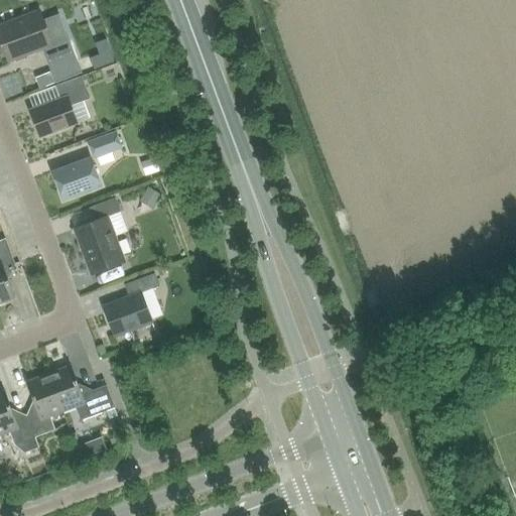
[(425,1),(417,4),(421,15),(429,13),(425,1)]
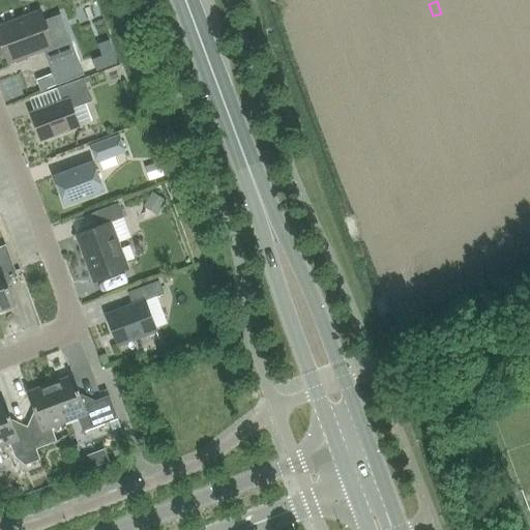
[(393,4),(385,7),(389,19),(398,16),(393,4)]
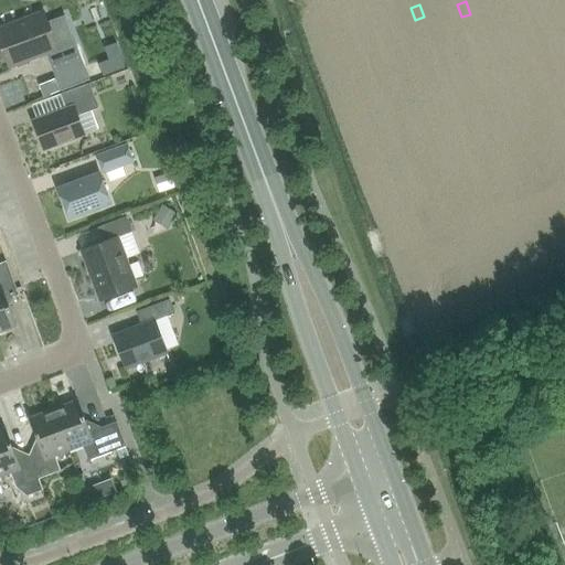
[(0,36),(11,65),(53,50),(40,14),(0,29),(0,36)]
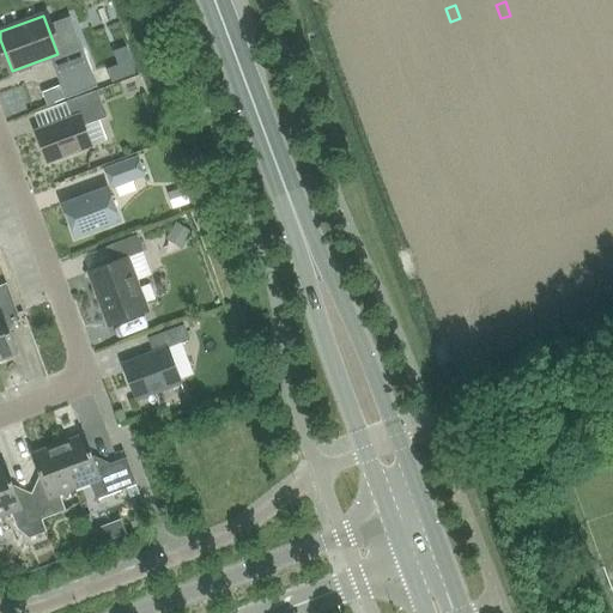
[(460,18),(450,22),(456,35),(465,32),(460,18)]
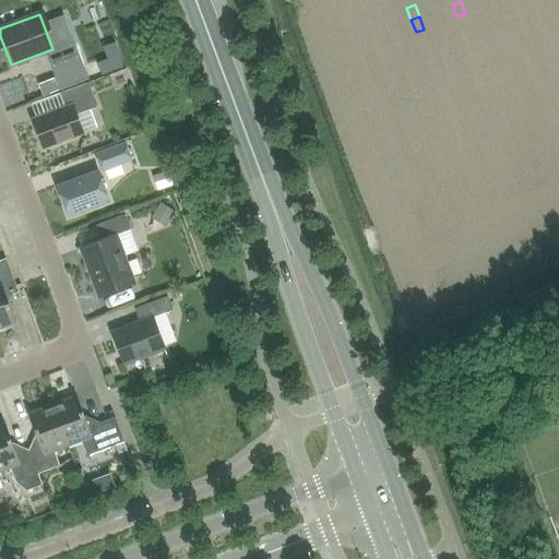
[(76,115),(96,107),(87,83),(58,94),(63,108),(32,120),(43,149),(83,133),(76,115)]
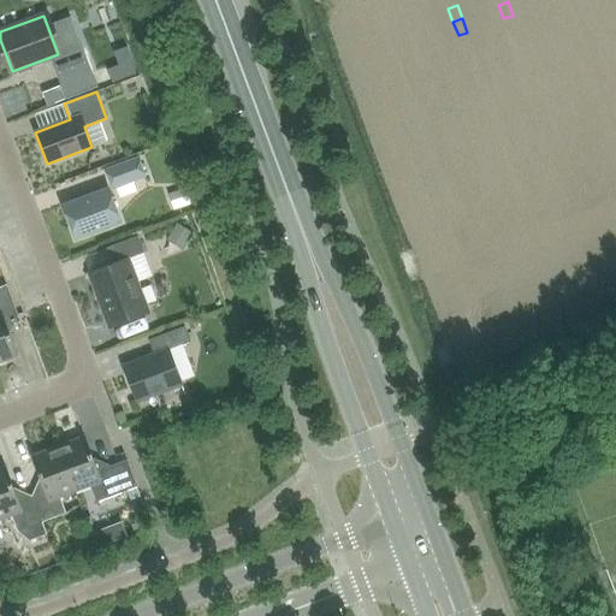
[(602,106),(592,108),(598,123),(606,119),(602,106)]
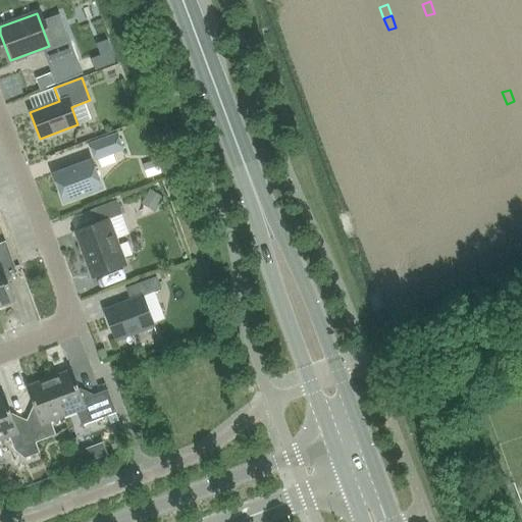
[(514,101),(507,104),(511,115),(515,113),(518,112),(514,101)]
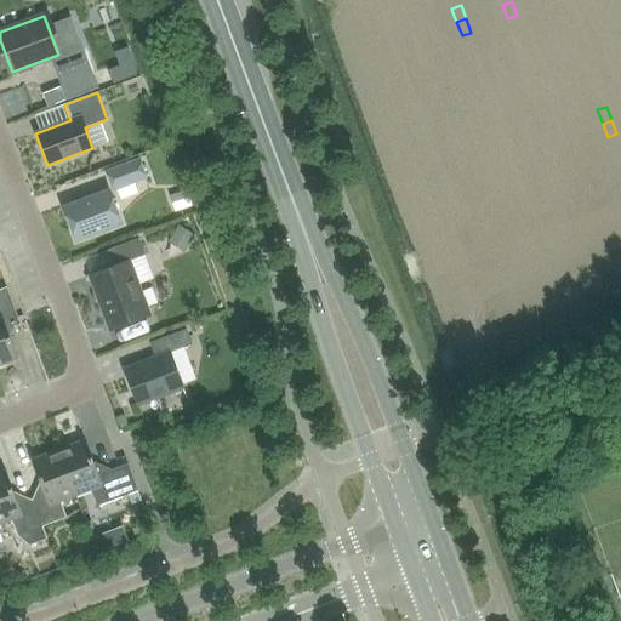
[(557,125),(548,127),(553,142),(563,138),(557,125)]
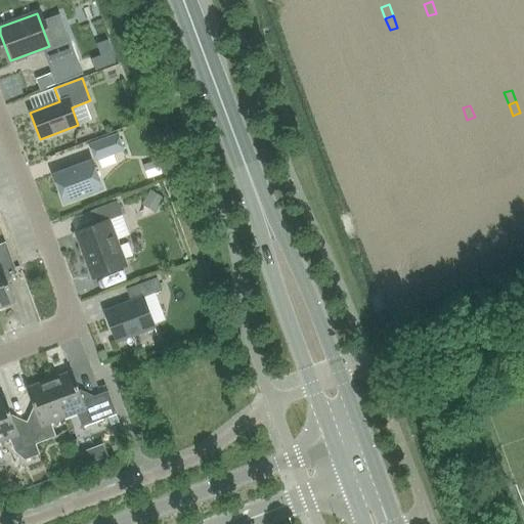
[(475,117),(467,120),(471,131),(475,129),(479,128),(475,117)]
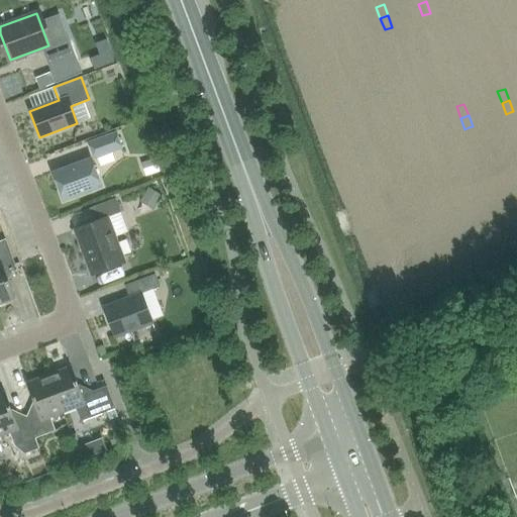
[(426,118),(418,120),(422,132),(430,129),(426,118)]
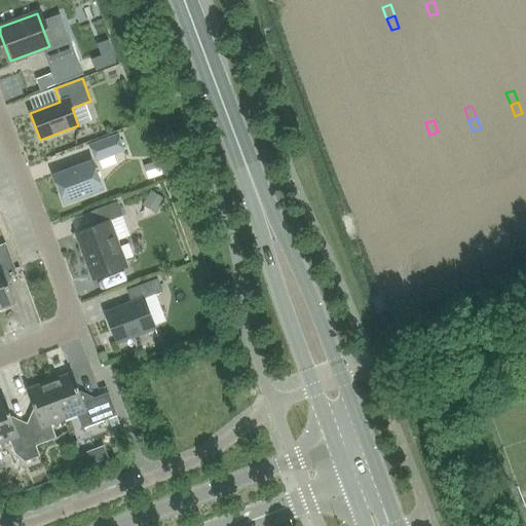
[(438,132),(429,135),(434,146),(442,143),(438,132)]
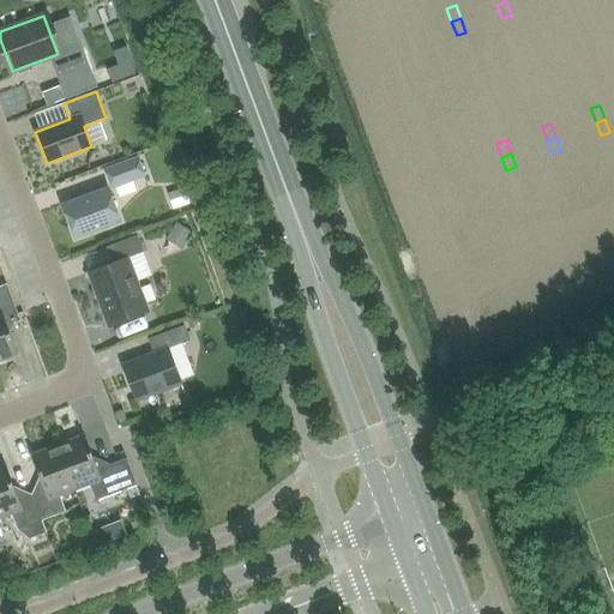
[(112,188),(143,176),(137,158),(104,170),(112,188)]
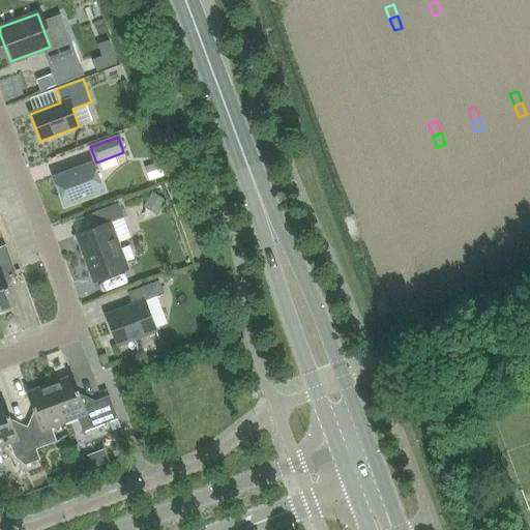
[(64,206),(104,192),(92,163),(54,177),(64,206)]
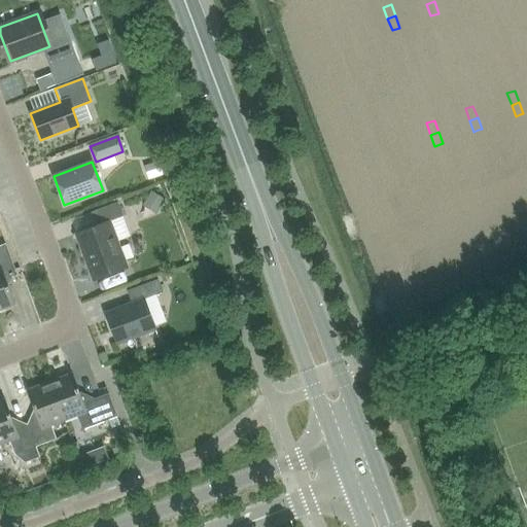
[(109,222),(123,217),(117,203),(91,213),(96,226),(75,235),(93,280),(127,268),(109,222)]
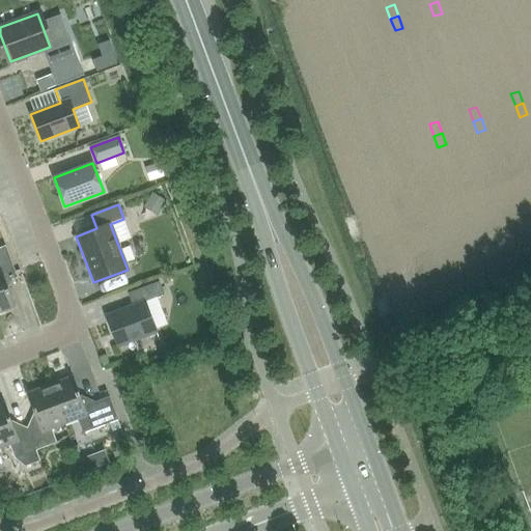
[(0,312),(15,307),(3,277),(15,273),(5,246),(0,247),(0,312)]
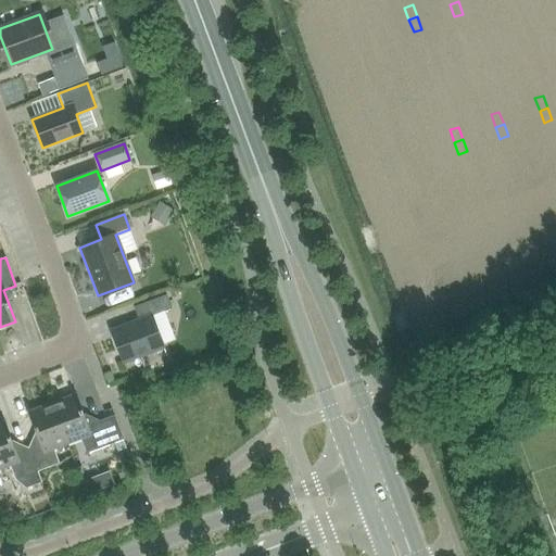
[(152,316),(171,308),(166,295),(134,307),(138,319),(110,330),(123,364),(164,348),(152,316)]
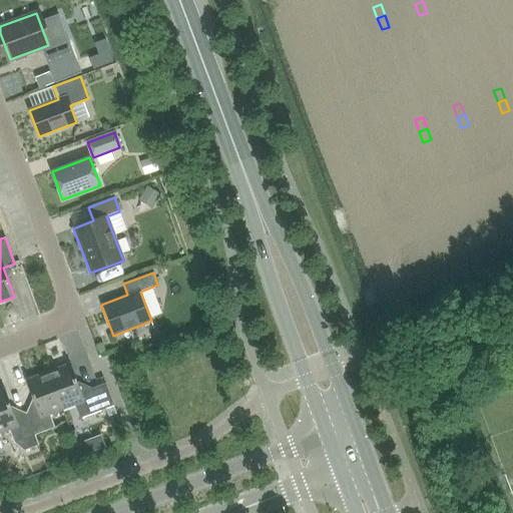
[(113,406),(105,384),(80,393),(70,364),(48,372),(62,410),(74,405),(79,418),(113,406)]
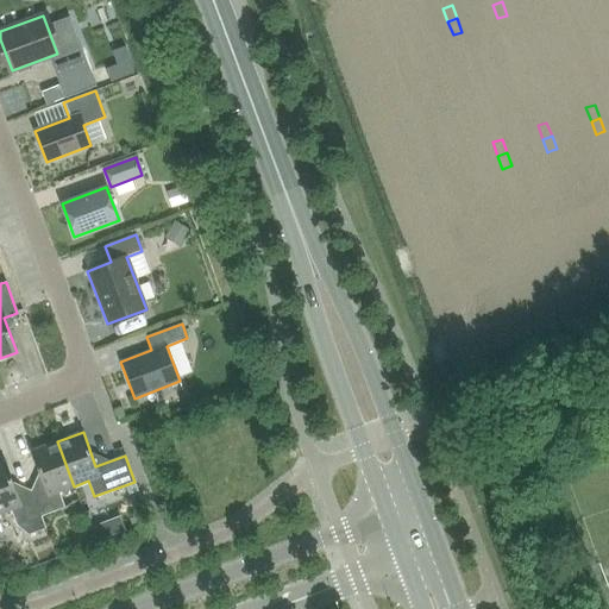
[(58,491),(74,487),(57,441),(31,451),(43,485),(30,490),(41,516),(64,508),(58,491)]
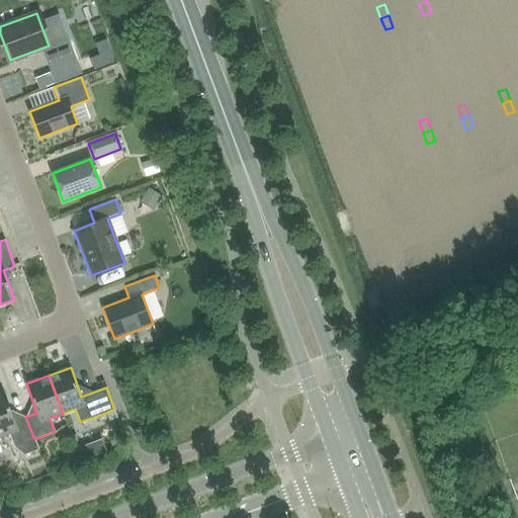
[(424,402),(433,399),(430,389),(420,393),(424,402)]
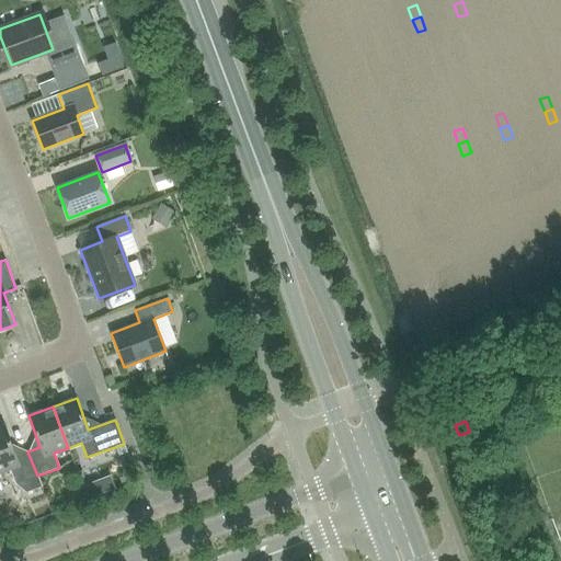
[(0,472),(10,469),(15,484),(22,482),(25,493),(42,487),(37,476),(27,451),(15,456),(4,425),(2,425),(0,422),(0,472)]
